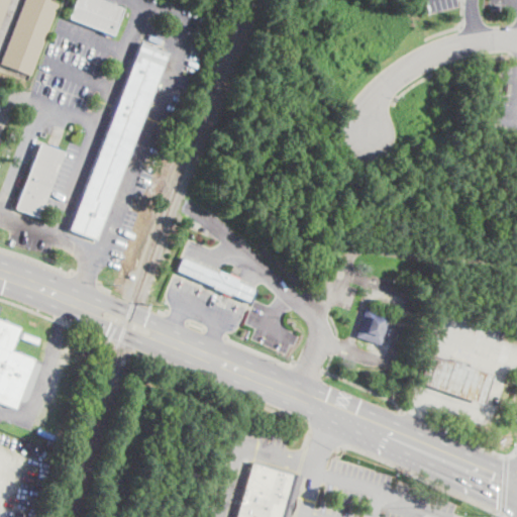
[(8,0),(0,23),(0,0),(8,0)]
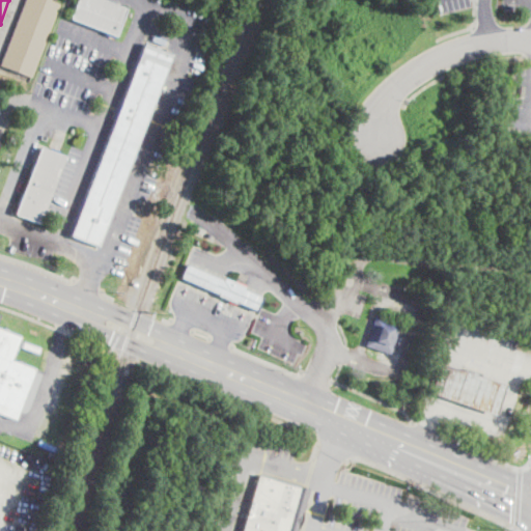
[(59,4),(31,77),(0,65),(25,0),(50,0),(50,1),(59,4)]
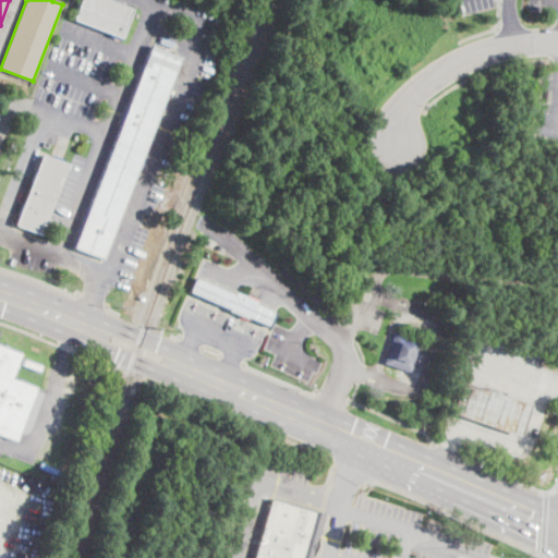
[(110,0),(133,9),(121,38),(73,20),(81,0),(110,0)]
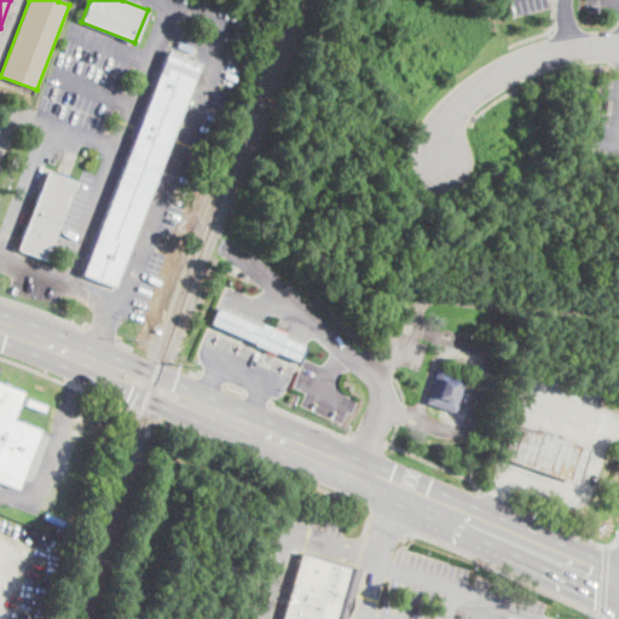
[(115,284),(82,272),(168,48),(201,62),(115,284)]
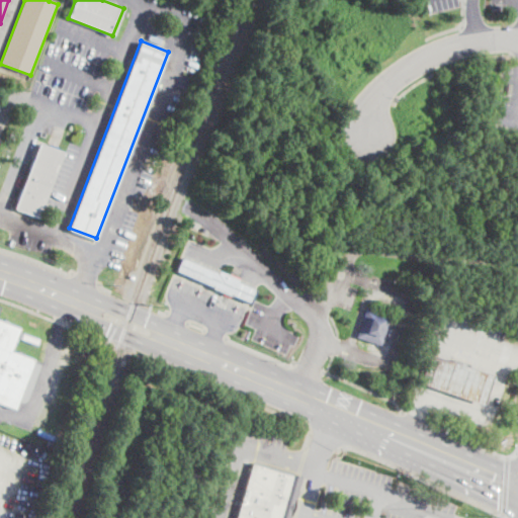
[(36,217),(13,208),(38,143),(62,151),(36,217)]
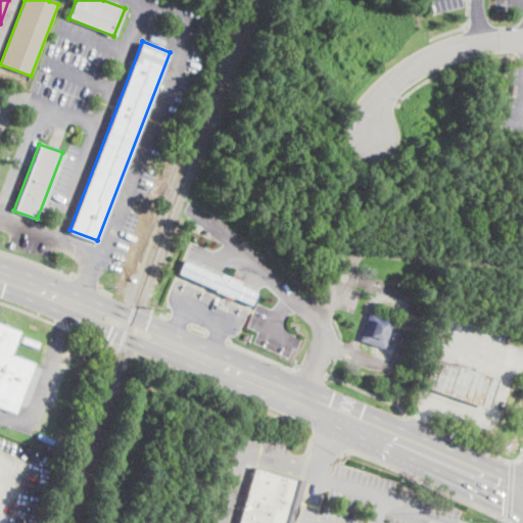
[(190,265),(220,277),(221,275),(240,283),(239,285),(256,293),(251,306),(177,274),(183,260),(190,265)]
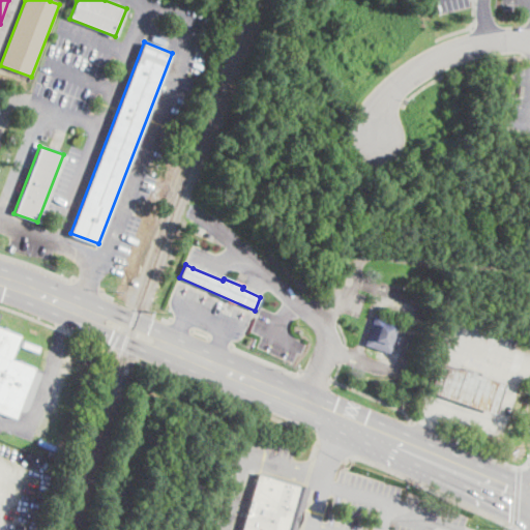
[(399,324),(389,353),(364,345),(374,316),(399,324)]
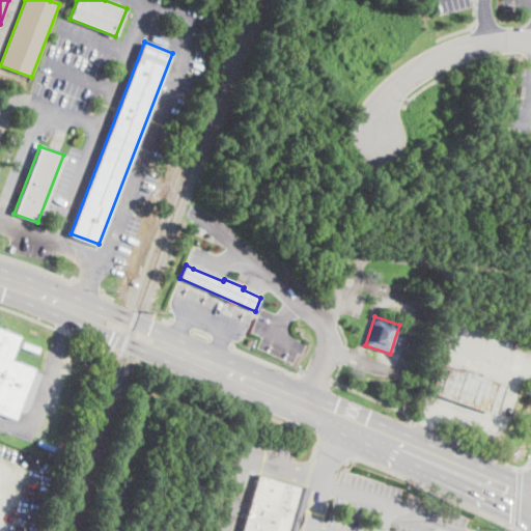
[(19,412),(15,420),(0,414),(0,329),(20,337),(10,360),(35,369),(19,412)]
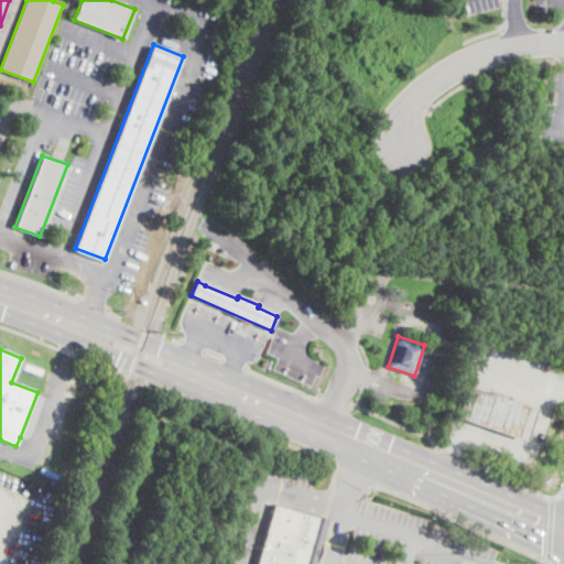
[(535,409),(509,401),(511,397),(494,392),(492,396),(467,387),(457,419),(524,441),(535,409)]
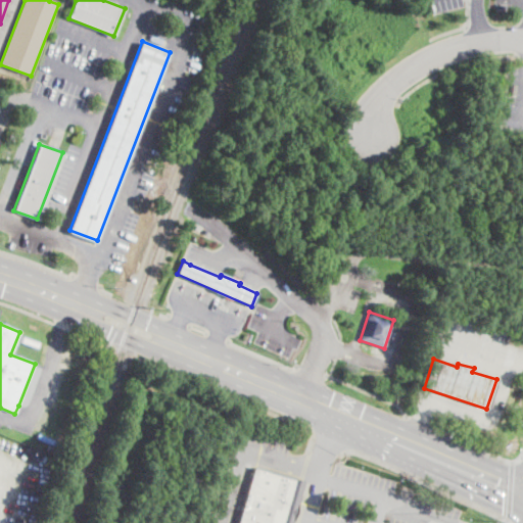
[(297,481),(285,522),(238,522),(254,468),(297,481)]
